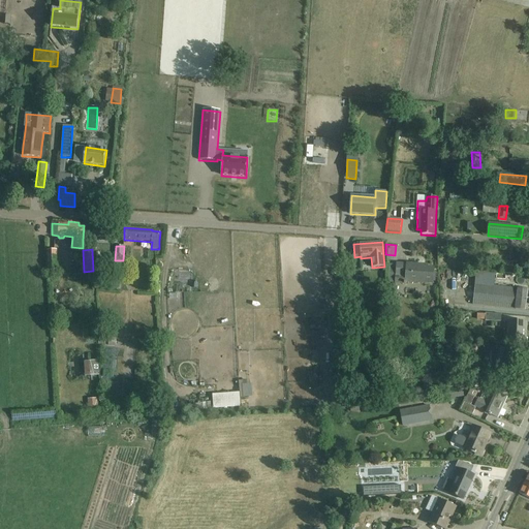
[(57,250),(47,251),(48,272),(59,271),(57,250)]
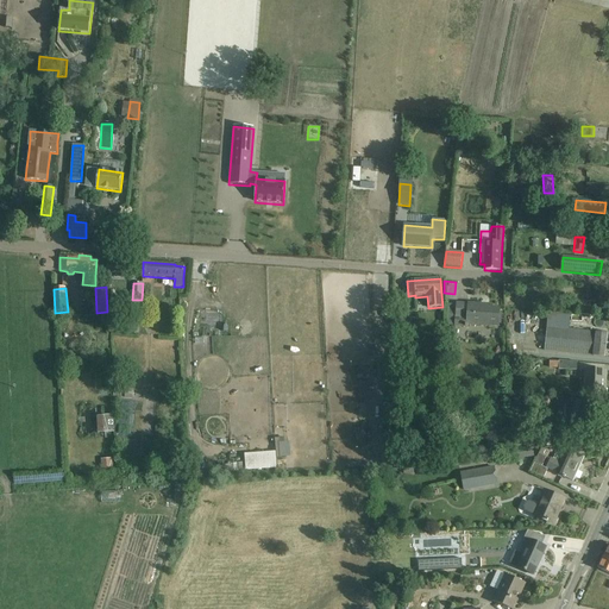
[(454,326),(469,327),(469,325),(498,327),(500,321),(500,309),(487,308),(487,306),(457,303),(456,305),(454,326)]
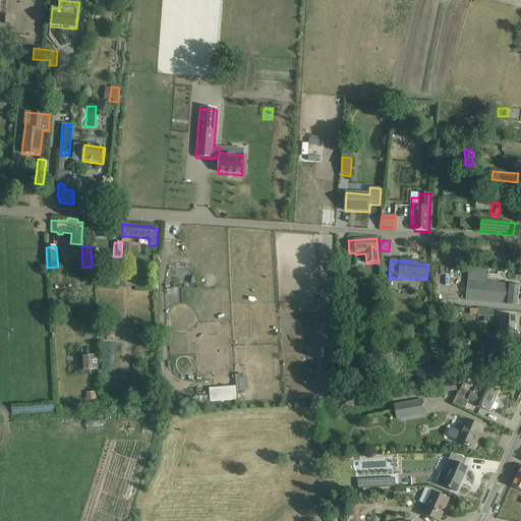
[(112,274),(111,285),(119,286),(120,275),(112,274)]
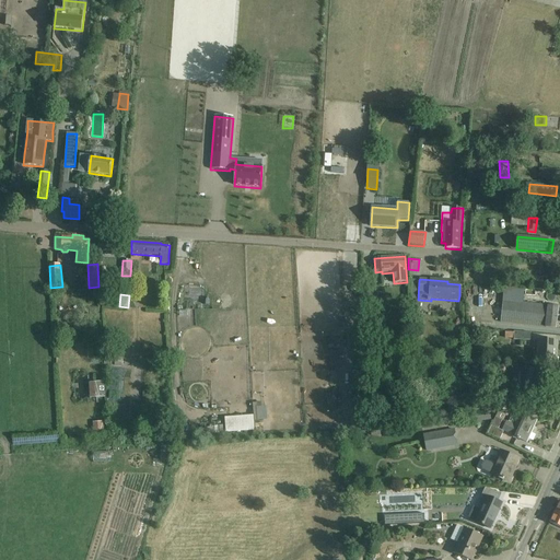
[(500,323),(545,328),(556,329),(558,306),(502,301),(500,323)]
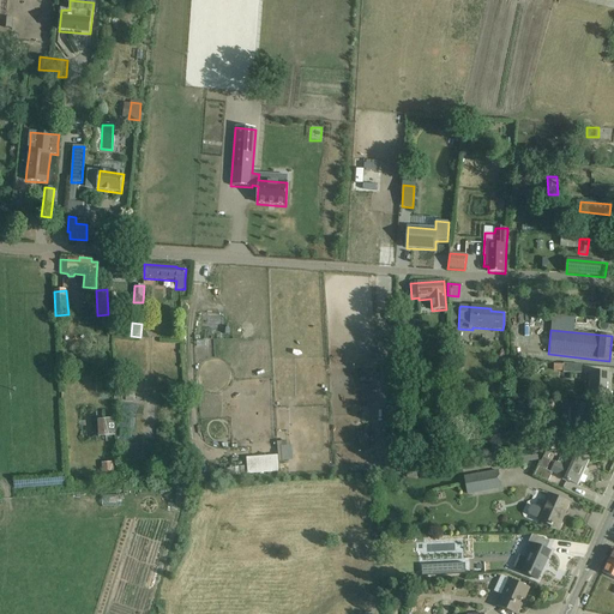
[(108,338),(98,338),(98,351),(109,351),(108,338)]
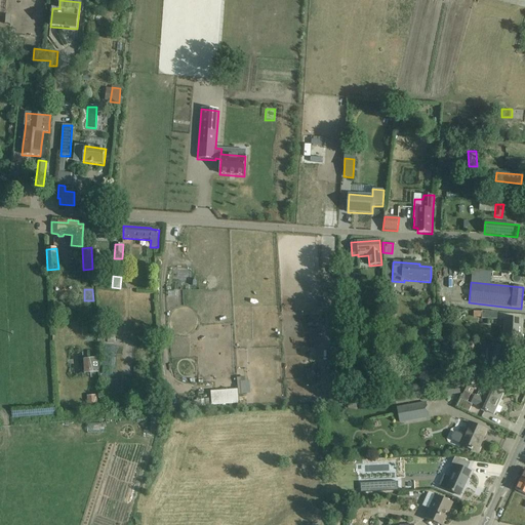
[(497,312),(477,311),(477,318),(496,319),(497,312)]
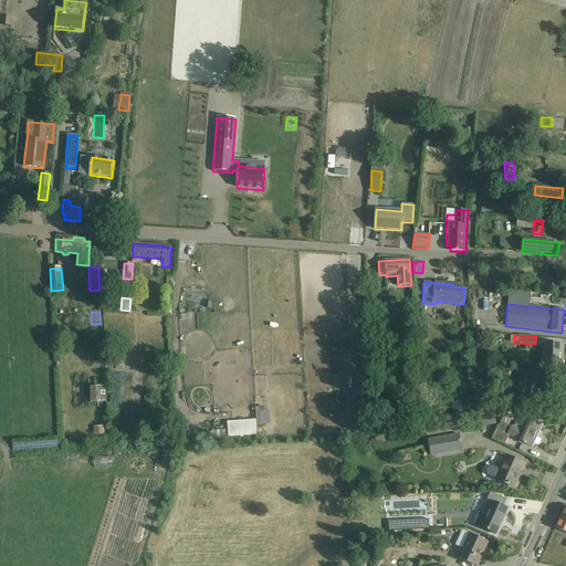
[(545,368),(562,369),(563,360),(562,360),(562,346),(545,345),(544,359),(543,359),(543,360),(546,360),(545,368)]
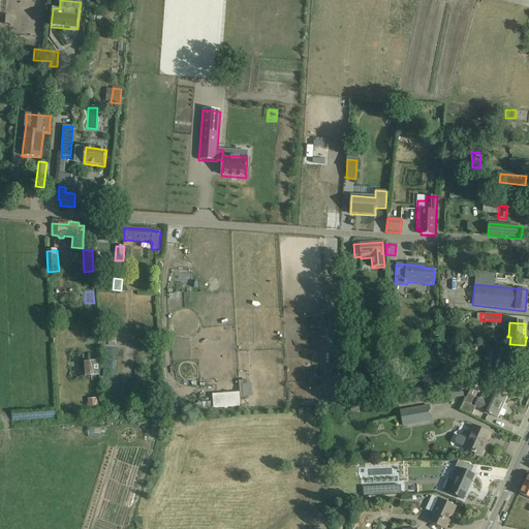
[(120,366),(124,346),(114,344),(115,339),(109,338),(107,345),(115,346),(113,359),(118,360),(117,366),(120,366)]
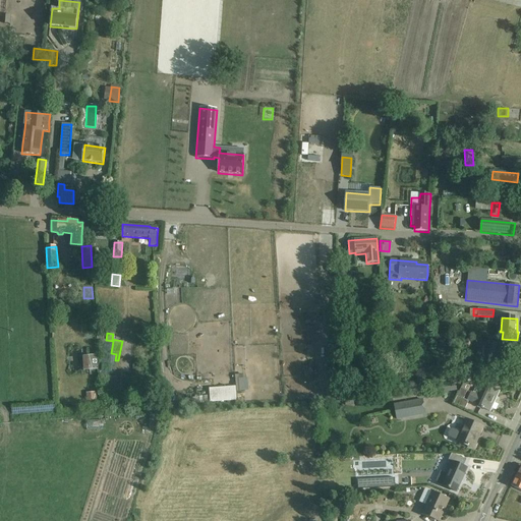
[(464,346),(466,348),(470,348),(473,346),(473,342),(470,340),(467,339),(464,342),(464,346)]
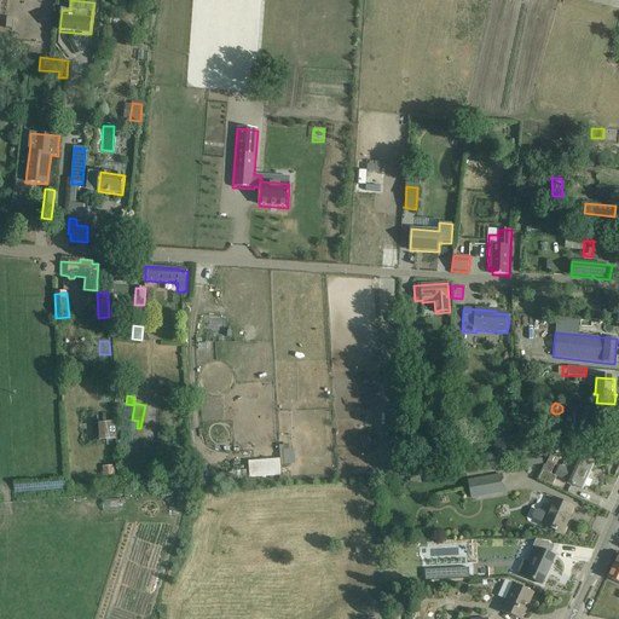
[(579,405),(578,412),(577,437),(599,438),(599,428),(597,428),(599,412),(596,412),(597,406),(579,405)]
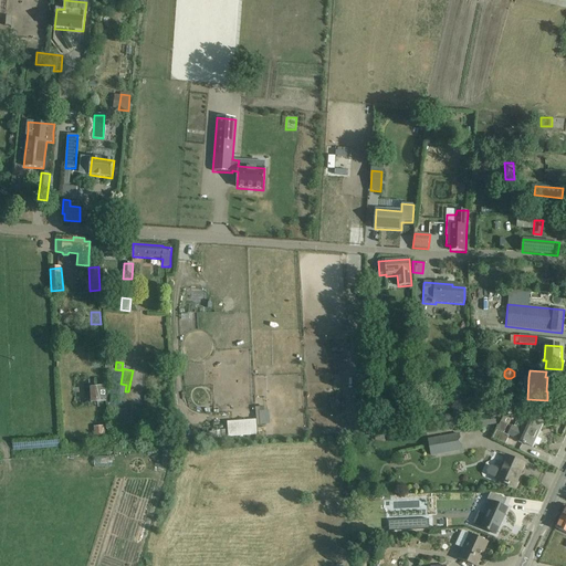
[(477,406),(479,420),(496,418),(496,417),(507,416),(505,402),(494,404),(486,405),(486,376),(475,375),(475,379),(477,379),(477,406)]
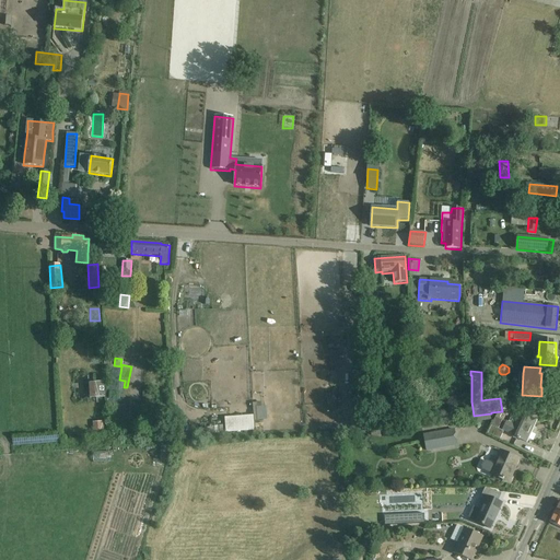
[(103,382),(93,383),(94,398),(104,397),(103,382)]
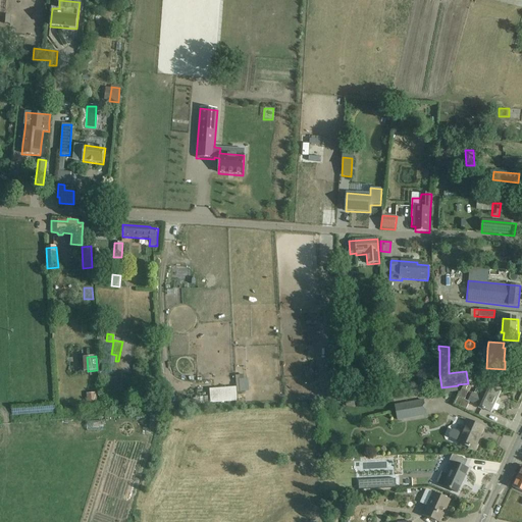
[(233,377),(237,377),(237,392),(247,390),(247,372),(233,372),(233,377)]
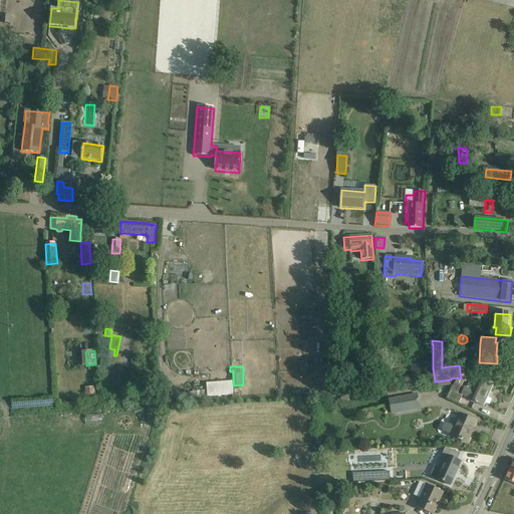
[(336,371),(321,373),(322,387),(337,386),(336,371)]
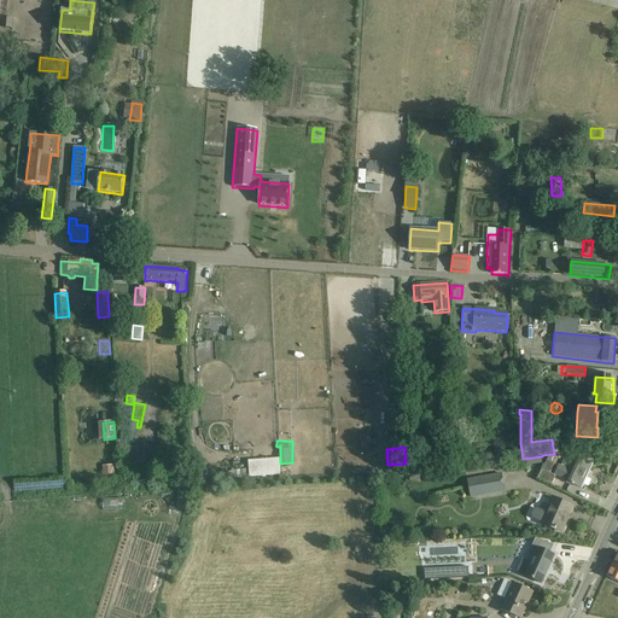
[(279,476),(279,458),(248,459),(248,476),(279,476)]
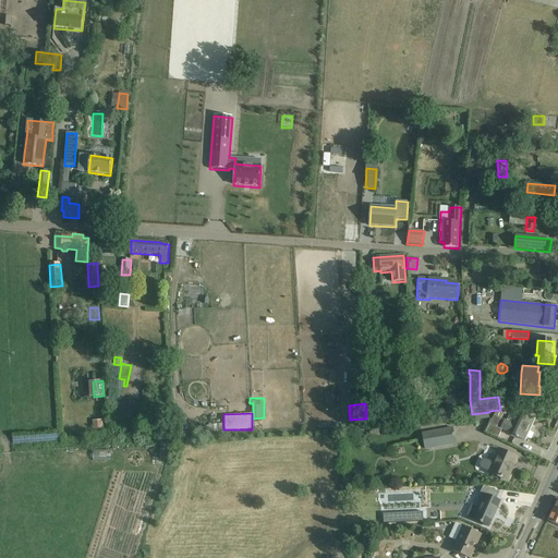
[(490,419),(490,413),(473,415),(474,423),(481,422),(481,420),(490,419)]
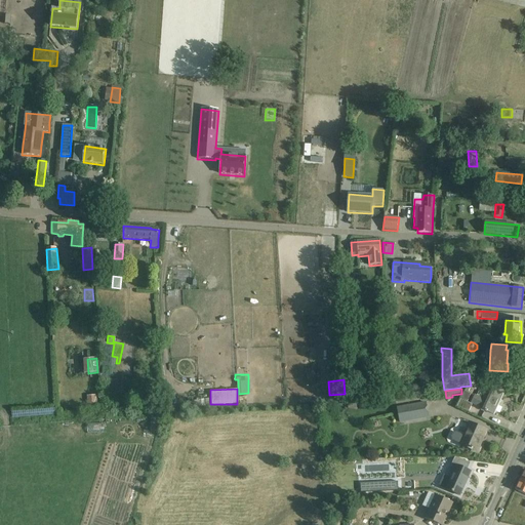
[(475,396),(472,404),(473,404),(480,407),(479,408),(484,410),(493,414),(502,395),(493,391),(488,389),(485,394),(478,390),(475,396)]
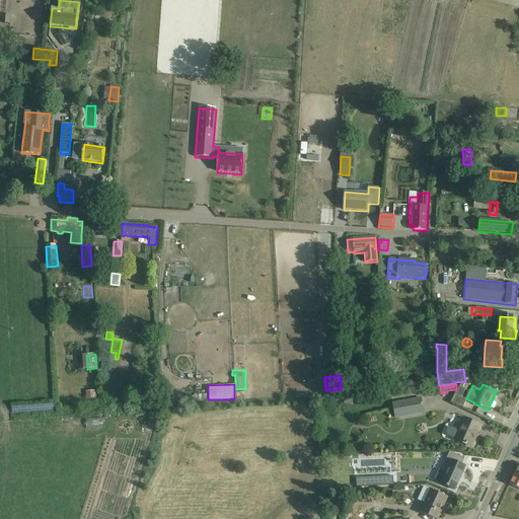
[(455,394),(452,401),(463,408),(466,400),(462,397),(465,390),(459,387),(455,394)]
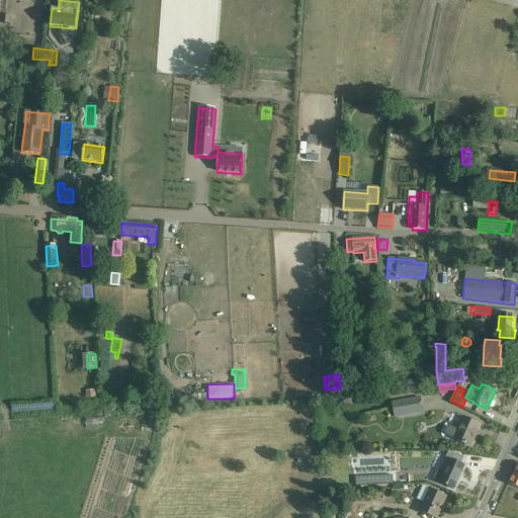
[(100,405),(99,391),(86,392),(87,405),(100,405)]
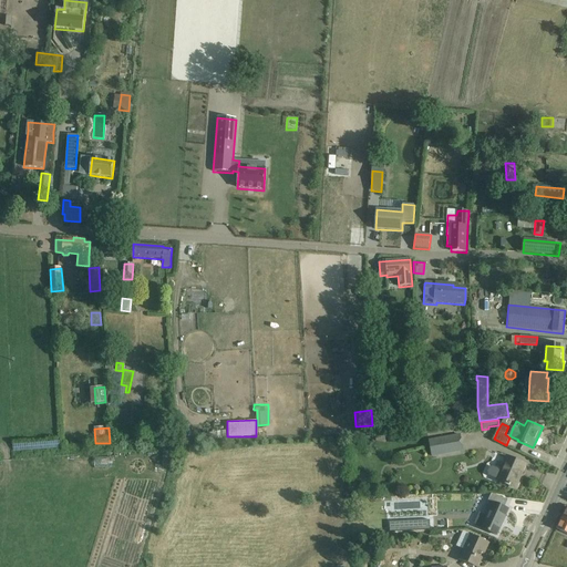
[(460,436),(430,443),(432,457),(463,452),(460,436)]
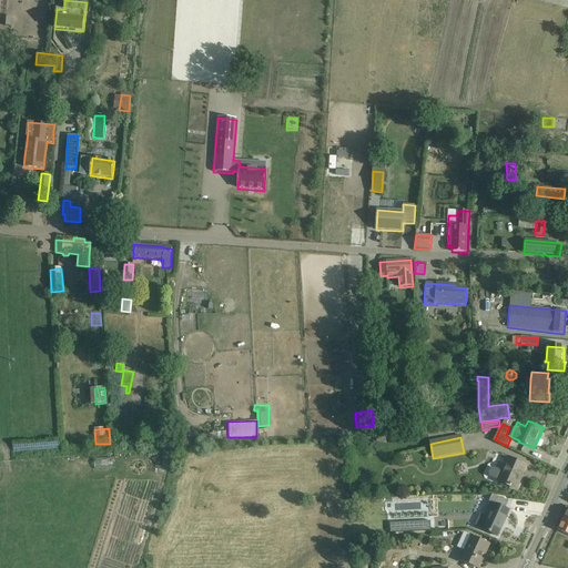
[(94,456),(93,468),(111,469),(112,457),(94,456)]
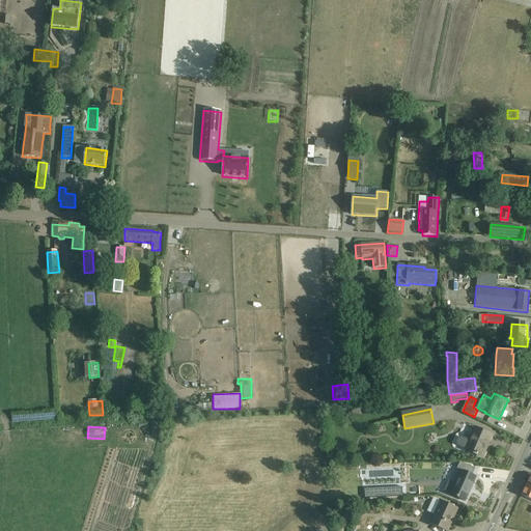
[(465,450),(473,453),(482,457),(492,437),(474,429),(465,450)]
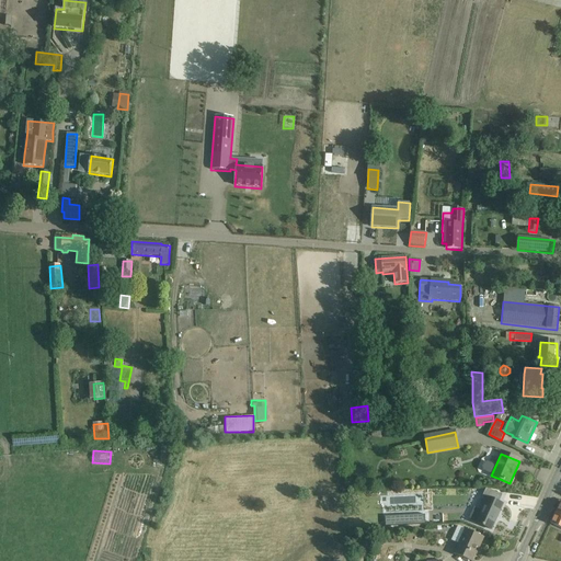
[(502,495),(492,491),(487,488),(483,495),(488,497),(477,524),(481,526),(491,530),(496,519),(495,519),(497,514),(499,515),(503,504),(499,503),(502,495)]
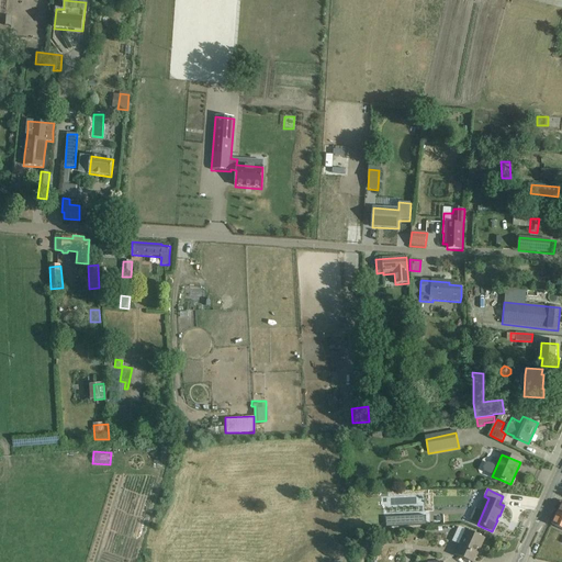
[(561,529),(561,516),(557,514),(551,525),(561,529)]
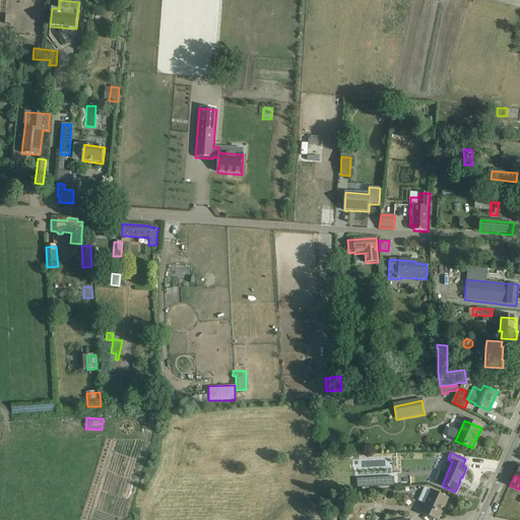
[(383,486),(382,478),(356,479),(358,488),(383,486)]
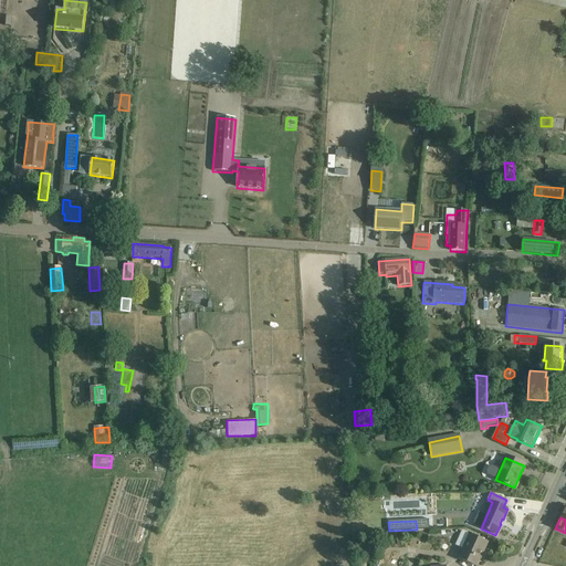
[(460,559),(458,558),(458,559),(468,564),(467,565),(469,565),(477,565),(481,556),(480,556),(481,553),(483,554),(489,543),(479,538),(469,534),(471,535),(460,559)]
